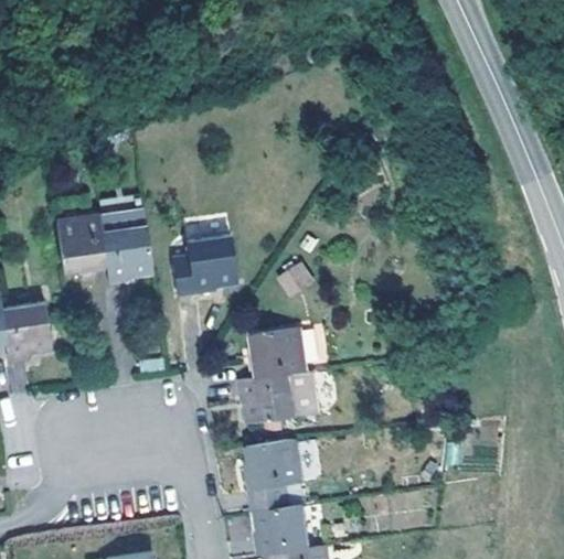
[(97,214),(105,266),(106,280),(128,277),(127,271),(150,269),(142,208),(97,214)]
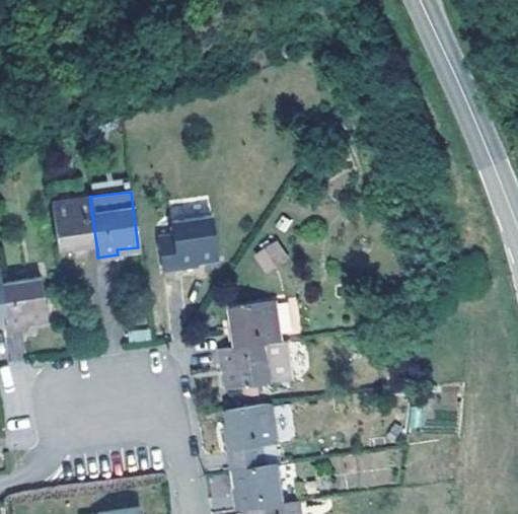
[(89,197),(51,201),(56,245),(75,242),(75,247),(96,244),(89,197)]
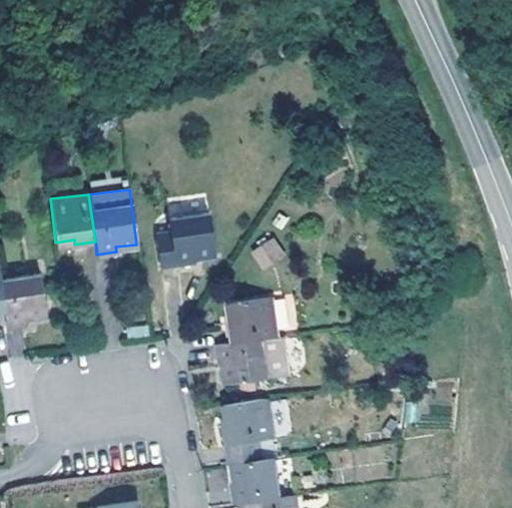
[(154,231),(159,267),(194,262),(193,258),(212,255),(207,212),(168,217),(169,229),(154,231)]
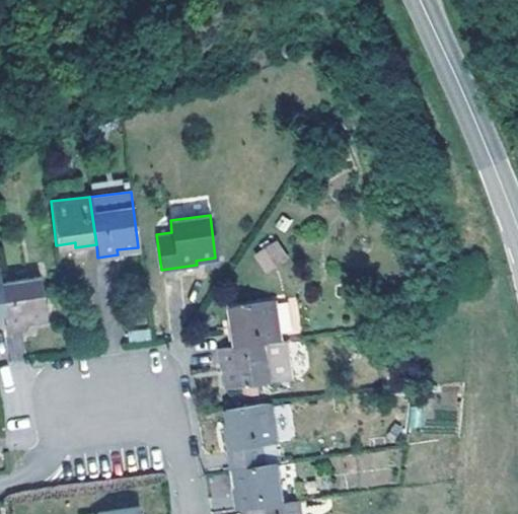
[(267,270),(290,254),(278,235),(254,249),(267,270)]
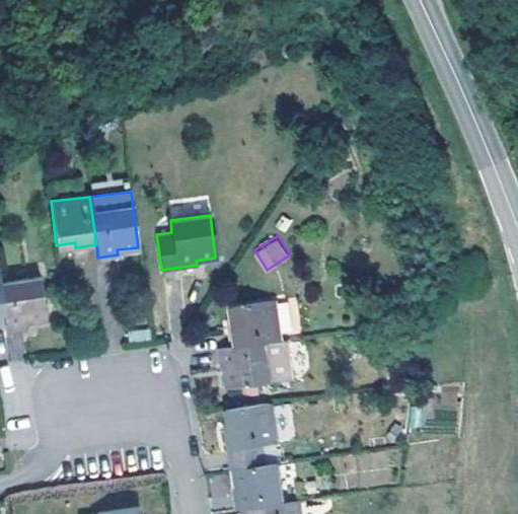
[(41,277),(0,282),(5,316),(6,329),(27,326),(26,322),(46,319),(41,277)]
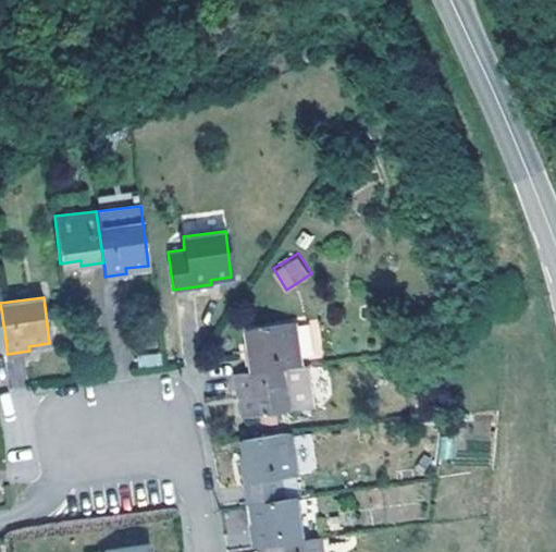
[(316,316),(296,321),(305,354),(324,350),(316,316)]
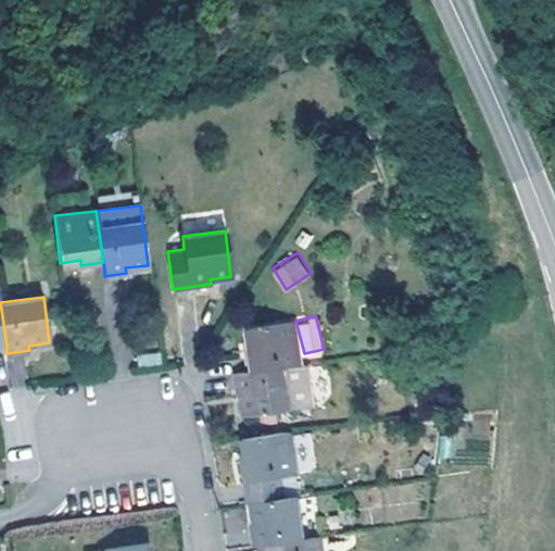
[(301,365),(293,322),(251,329),(254,351),(248,351),(251,373),(301,365)]
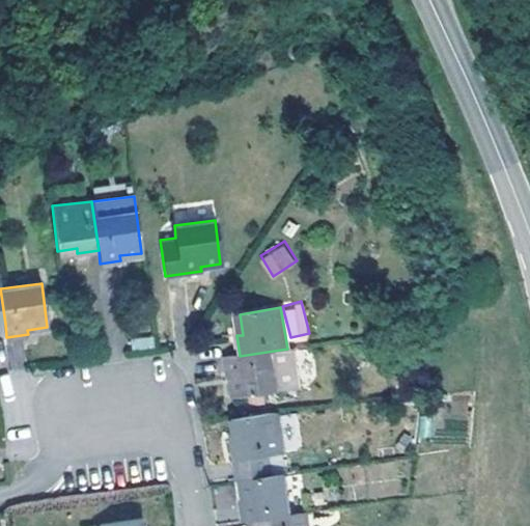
[(224,358),(226,378),(232,377),(235,399),(278,393),(299,390),(295,348),(287,349),(240,356),(224,358)]
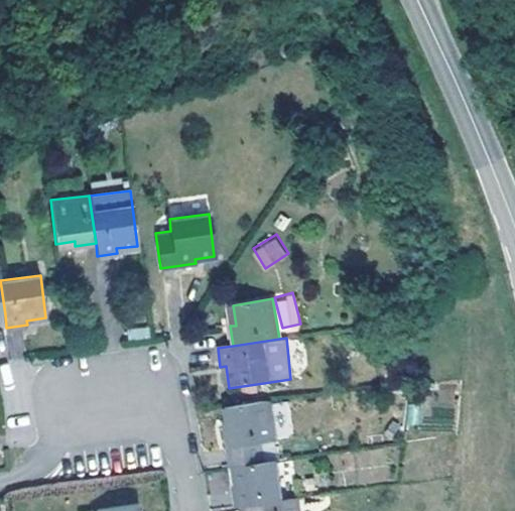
[(270,402),(227,408),(230,427),(225,428),(231,469),(235,469),(266,465),(262,443),(275,442),(270,402)]
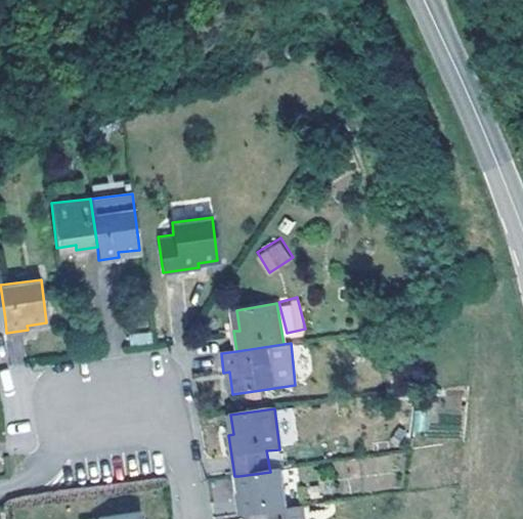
[(270,472),(238,476),(242,494),(236,494),(240,516),(253,514),(288,509),(282,470),(270,472)]
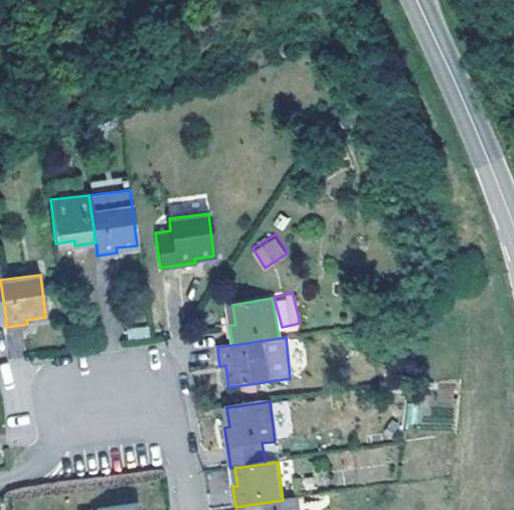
[(283,500),(248,505),(249,509),(297,509),(296,498),(283,500)]
